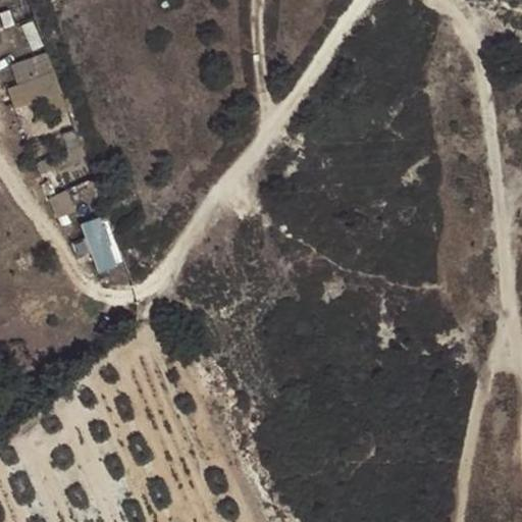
[(1,68),(7,88),(55,72),(48,53),(1,68)]
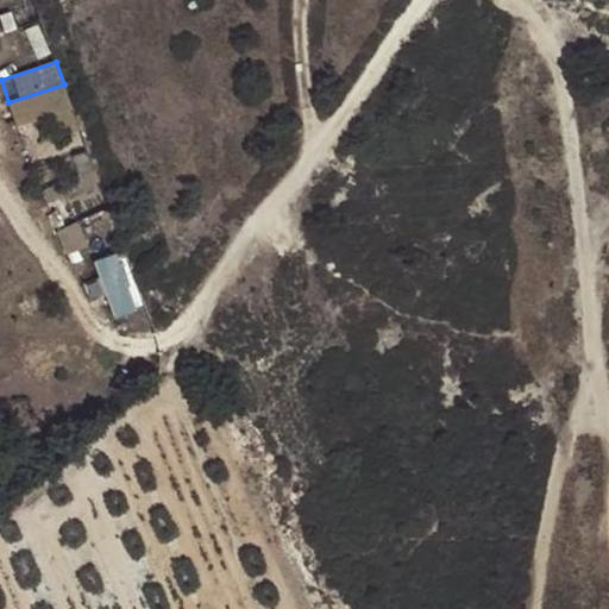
[(64,85),(8,102),(17,126),(56,113),(73,107),(64,85)]
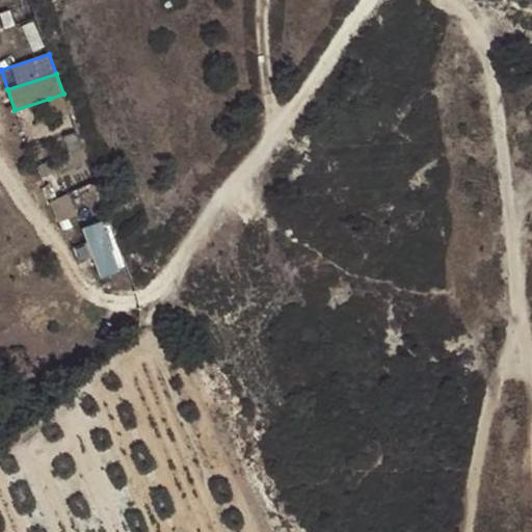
[(71,112),(63,94),(49,99),(56,117),(71,112)]
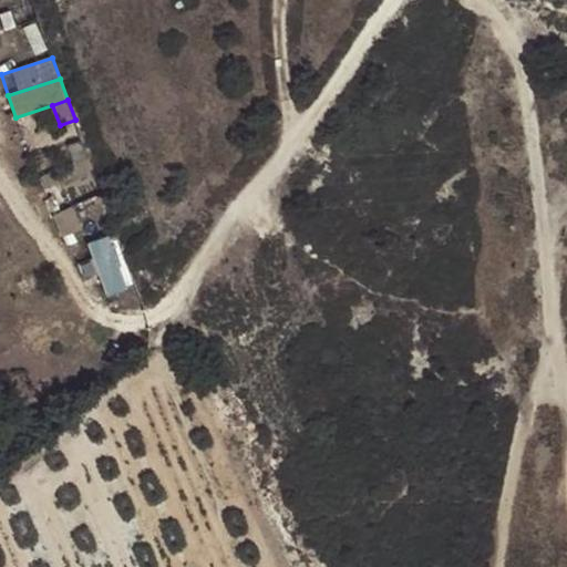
[(93,168),(83,141),(69,146),(79,173),(93,168)]
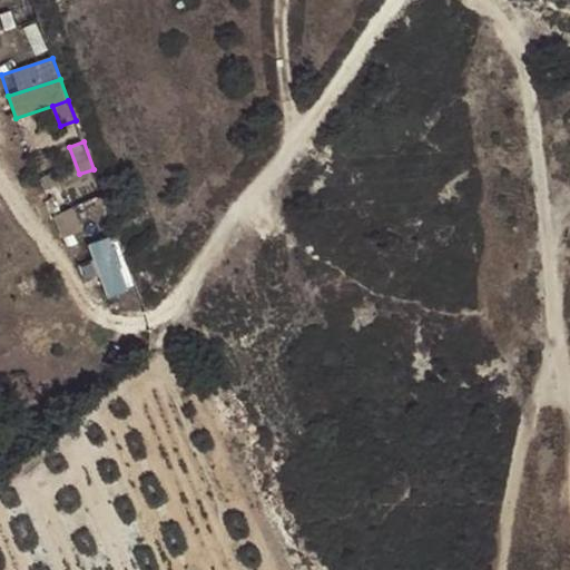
[(74,208),(55,216),(64,237),(82,229),(74,208)]
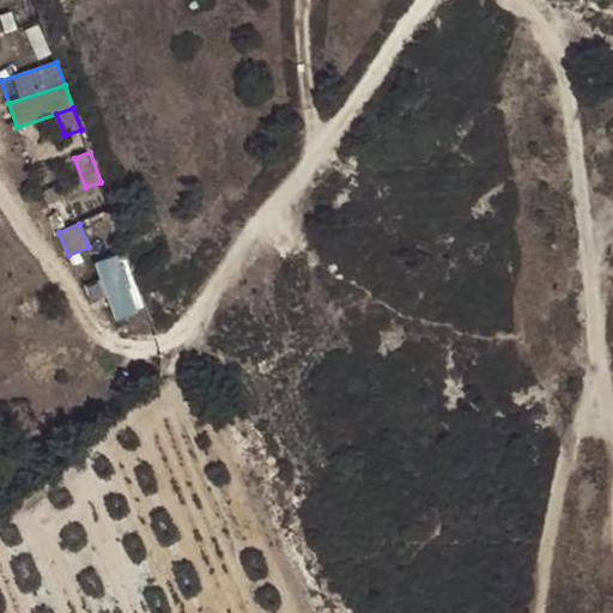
[(121,252),(97,261),(117,320),(141,311),(121,252)]
